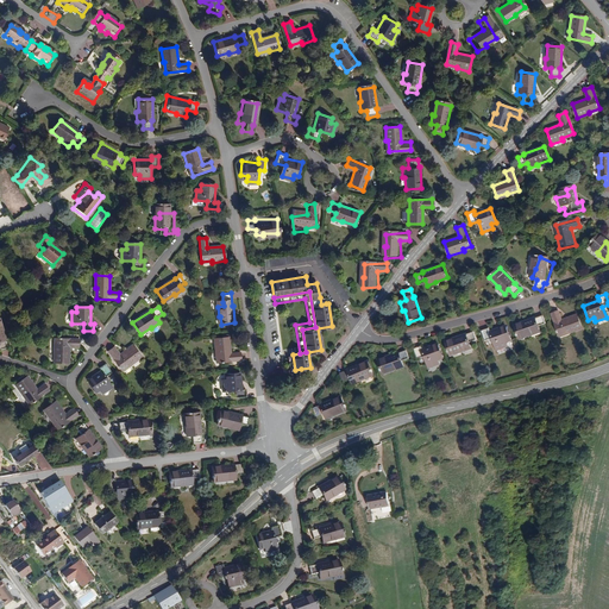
[(582,328),(577,314),(566,319),(563,309),(551,314),(559,336),(566,333),(567,334),(582,328)]
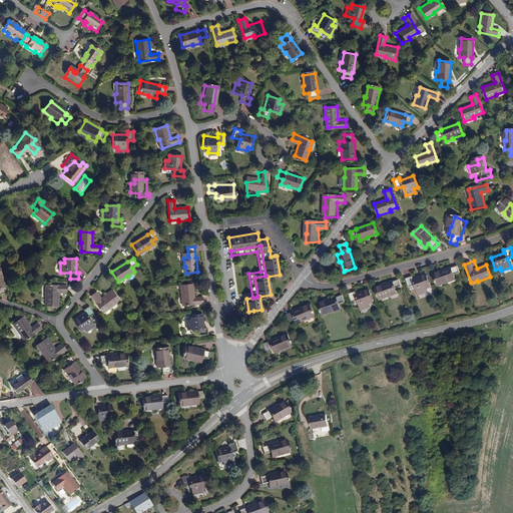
[(459,274),(457,267),(451,269),(433,274),(437,286),(447,283),(454,281),(453,276),(459,274)]
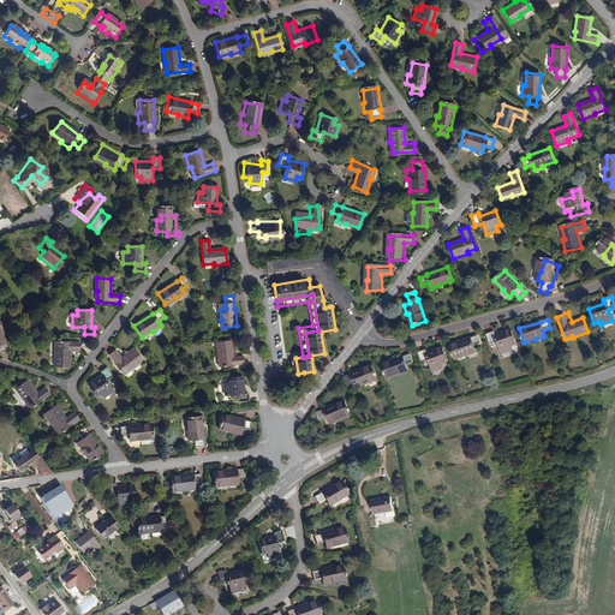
[(514,344),(511,329),(495,333),(494,330),(485,333),(488,344),(496,341),(500,352),(511,350),(509,345),(514,344)]
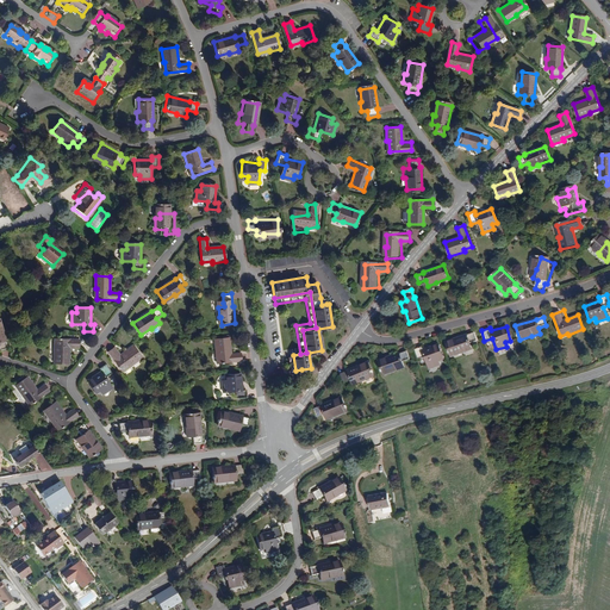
[(477,342),(474,334),(468,336),(467,336),(446,342),(449,354),(461,352),(461,353),(471,350),(470,344),(477,342)]
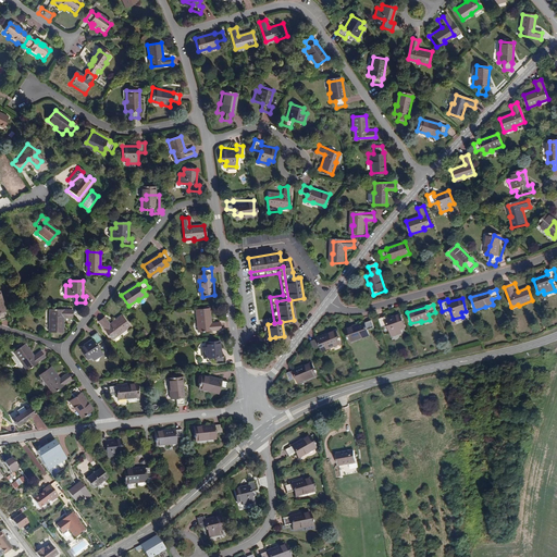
[(211,324),(209,309),(196,311),(197,322),(198,322),(200,333),(221,330),(220,323),(211,324)]
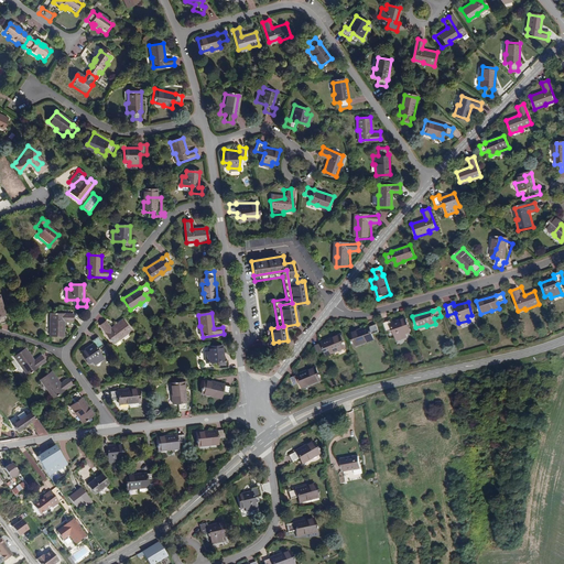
[(73,315),(53,314),(52,324),(51,324),(50,335),(63,336),(64,322),(73,322),(73,315)]
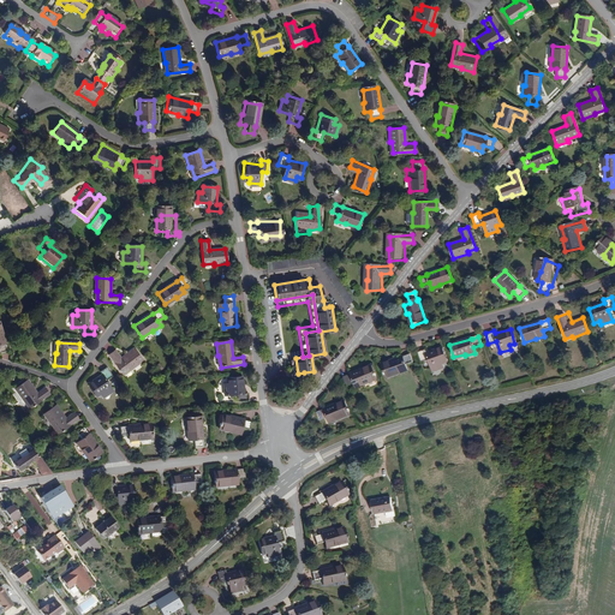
[(142,359),(133,347),(120,357),(117,352),(111,357),(123,375),(132,369),(132,368),(142,359)]
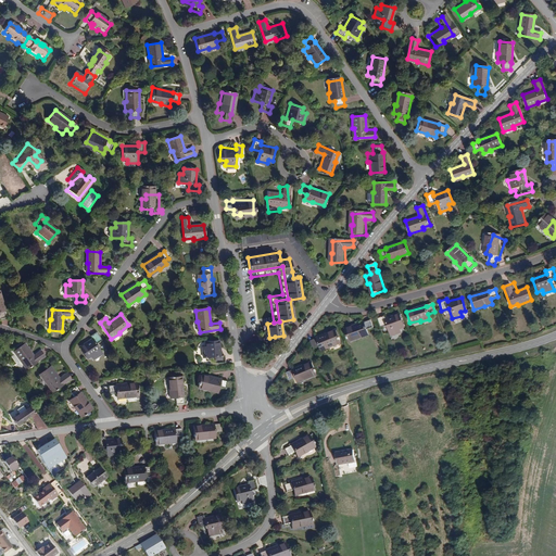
[(404,327),(400,314),(386,318),(384,315),(378,317),(380,327),(388,325),(390,331),(391,335),(401,332),(400,328),(404,327)]
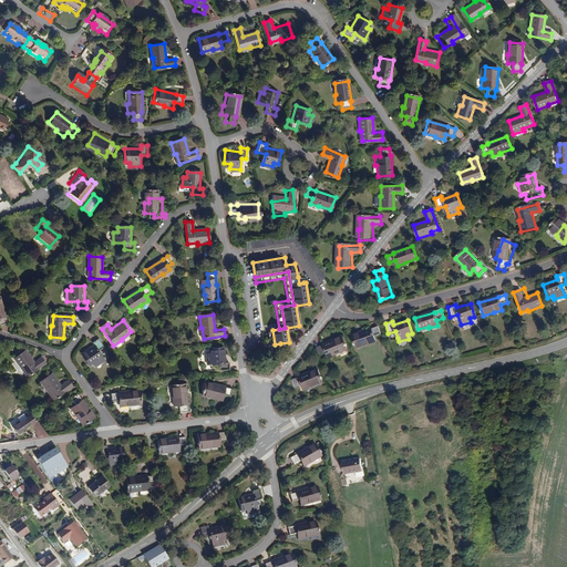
[(381,333),(378,326),(371,328),(370,328),(351,334),(356,346),(367,342),(367,344),(375,341),(373,336),(381,333)]
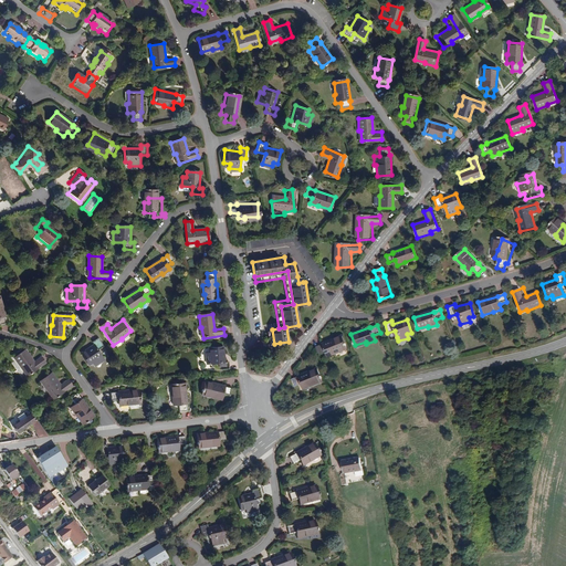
[(274,344),(272,329),(266,331),(270,346),(280,345),(280,343),(274,344)]
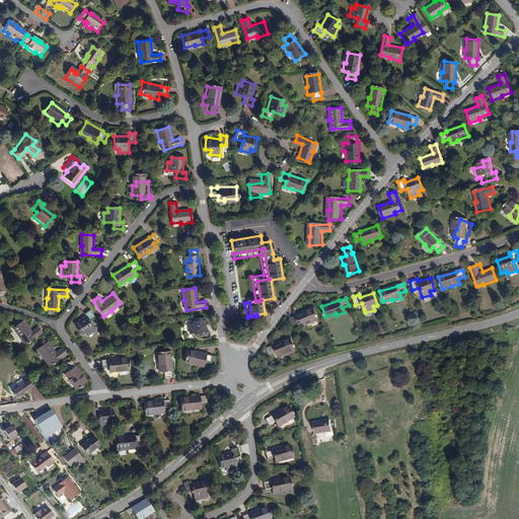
[(317,319),(312,308),(296,315),(296,316),(290,318),(292,324),(298,322),(300,327),(308,324),(307,323),(317,319)]
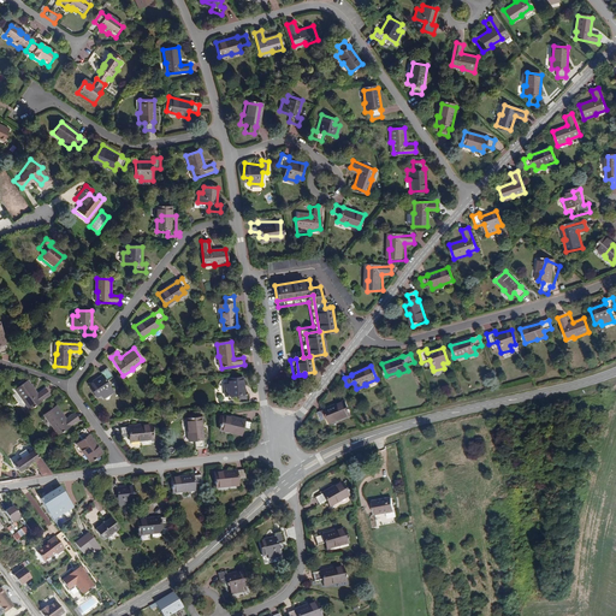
[(112,378),(106,368),(99,373),(101,377),(88,386),(95,398),(101,395),(102,398),(112,392),(105,383),(112,378)]
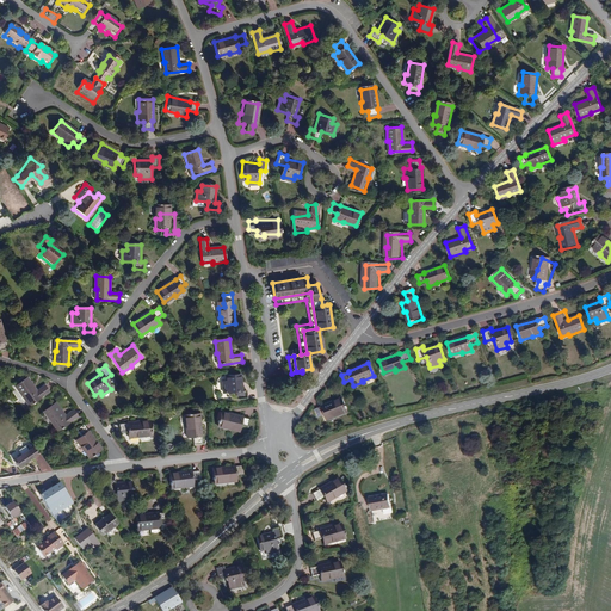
[(51,390),(47,384),(37,390),(28,377),(16,386),(23,396),(24,395),(31,405),(51,390)]
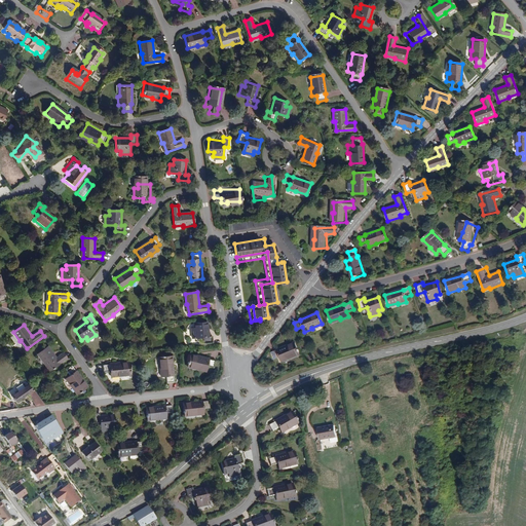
[(208,339),(204,325),(192,327),(192,332),(189,333),(191,341),(201,340),(202,346),(212,344),(211,338),(208,339)]
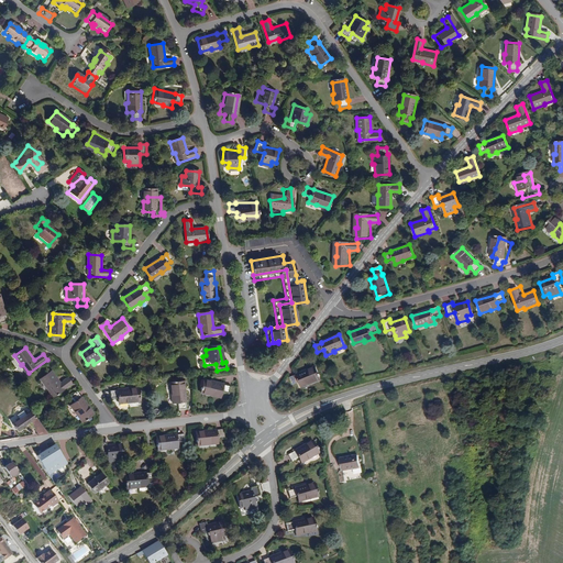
[(319,374),(313,363),(294,372),(295,373),(288,375),(291,383),(298,379),(300,384),(309,381),(309,378),(319,374)]
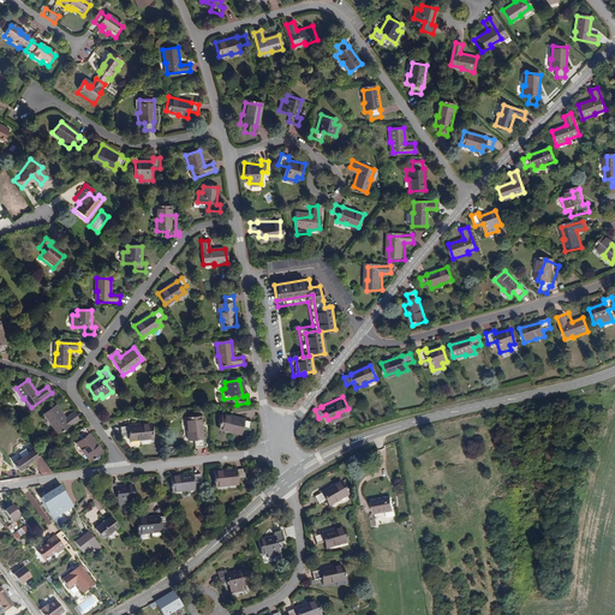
[(59,431),(78,418),(73,411),(65,417),(57,404),(43,413),(51,423),(53,423),(55,427),(59,431)]
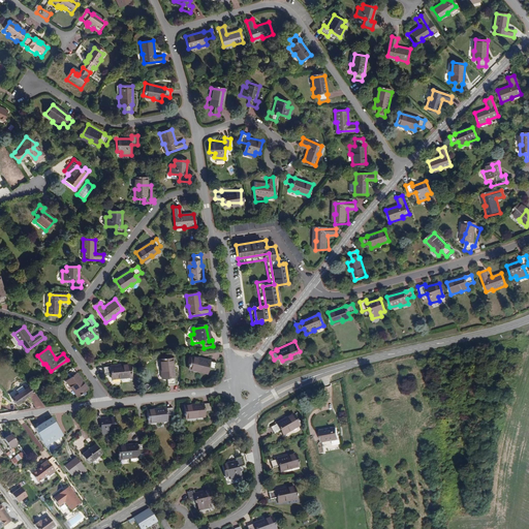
[(210,363),(191,359),(188,371),(198,373),(198,374),(206,376),(208,371),(214,372),(216,365),(209,364),(210,363)]
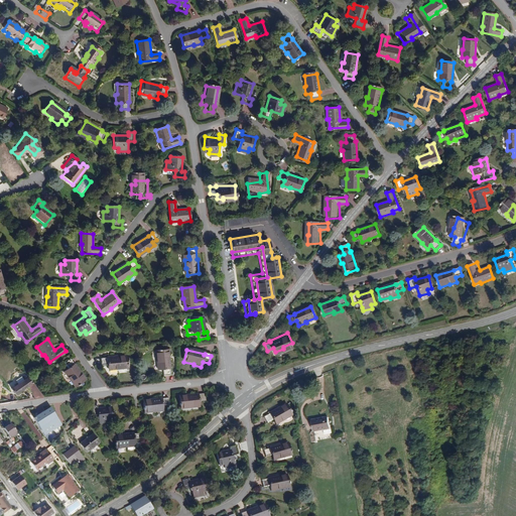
[(168,351),(157,352),(158,362),(157,362),(157,371),(161,370),(162,377),(169,376),(168,362),(169,362),(168,351)]
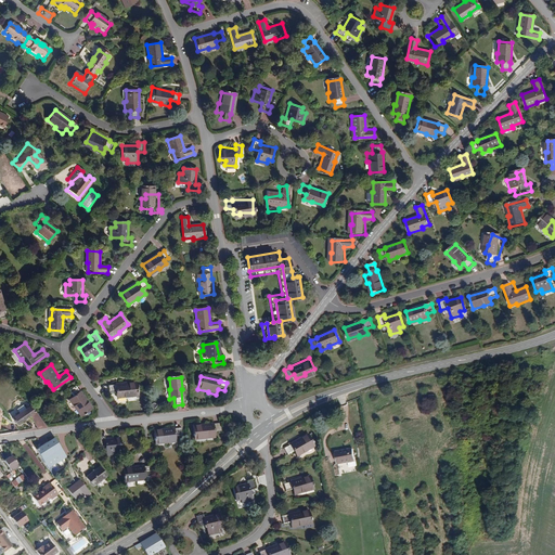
[(115,385),(108,385),(108,392),(116,392),(116,398),(125,397),(125,396),(137,395),(136,383),(115,384),(115,385)]
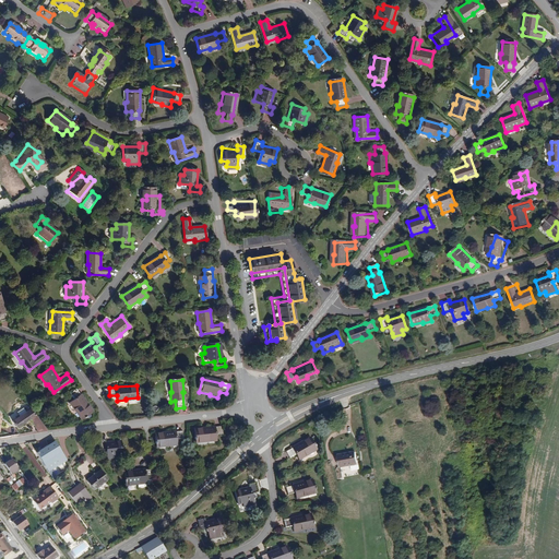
[(80,394),(75,388),(70,392),(73,399),(69,401),(74,408),(75,408),(82,417),(92,409),(81,393),(80,394)]
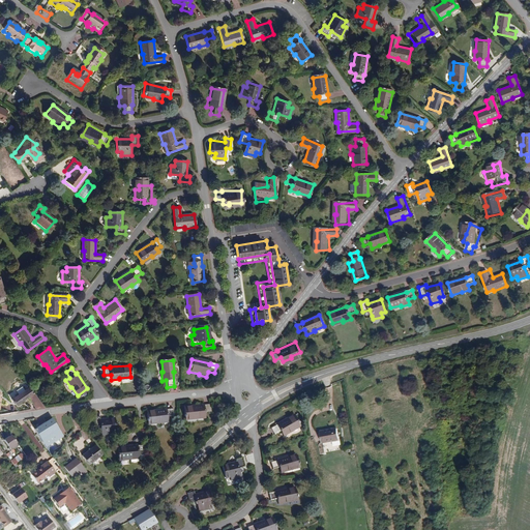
[(36,410),(45,408),(33,391),(29,386),(11,400),(17,406),(29,396),(35,409),(36,410)]
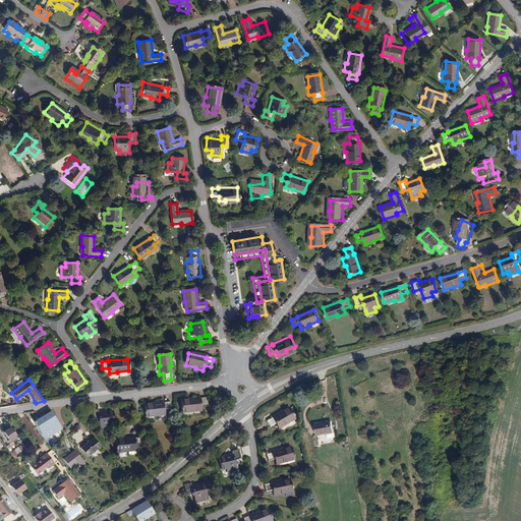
[(208,406),(207,399),(199,400),(199,399),(181,401),(182,412),(192,411),(192,413),(201,412),(200,407),(208,406)]
